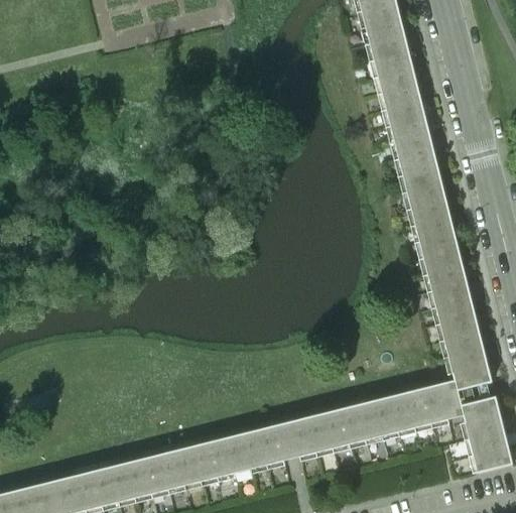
[(359,0),(362,10),(397,1),(397,0),(359,0)]
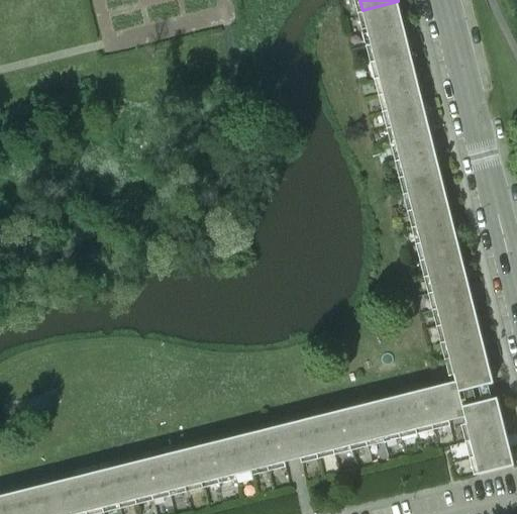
[(398,1),(363,10),(367,27),(402,18),(398,1)]
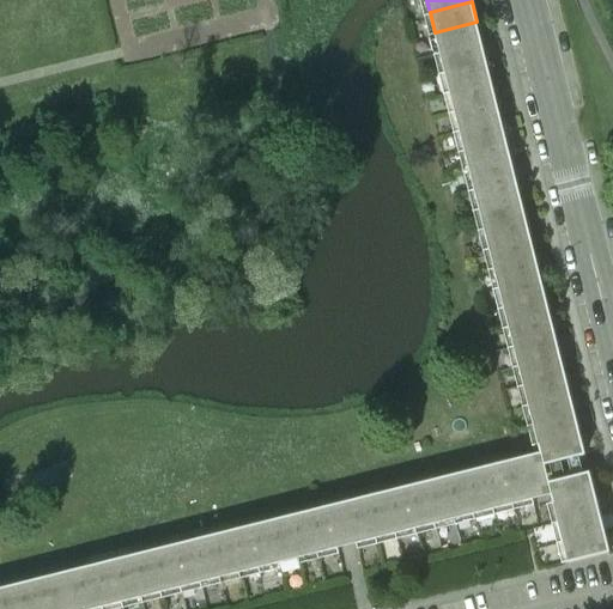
[(477,22),(435,32),(439,52),(481,41),(477,22)]
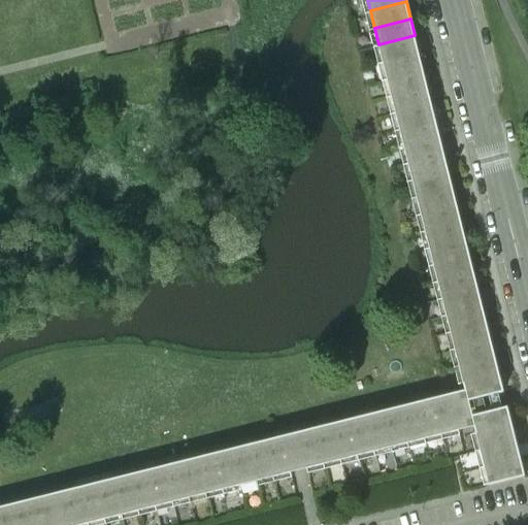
[(415,35),(378,44),(383,61),(419,52),(415,35)]
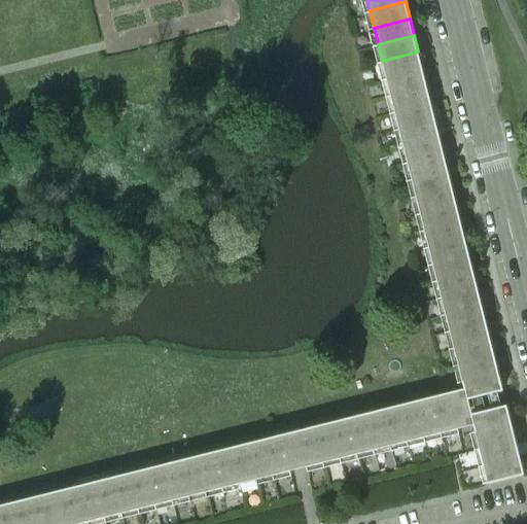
[(418,51),(382,61),(386,77),(422,69),(418,51)]
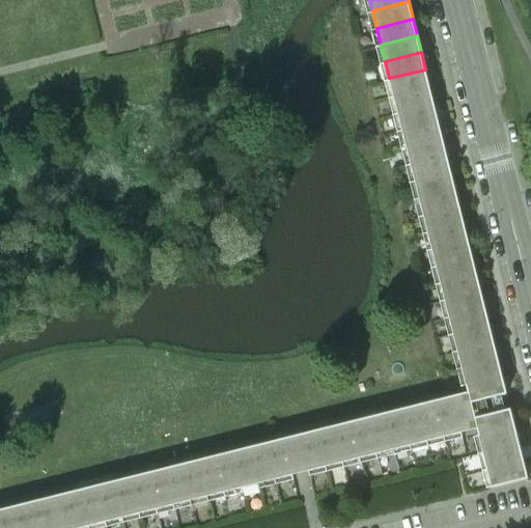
[(425,70),(389,78),(394,95),(429,86),(425,70)]
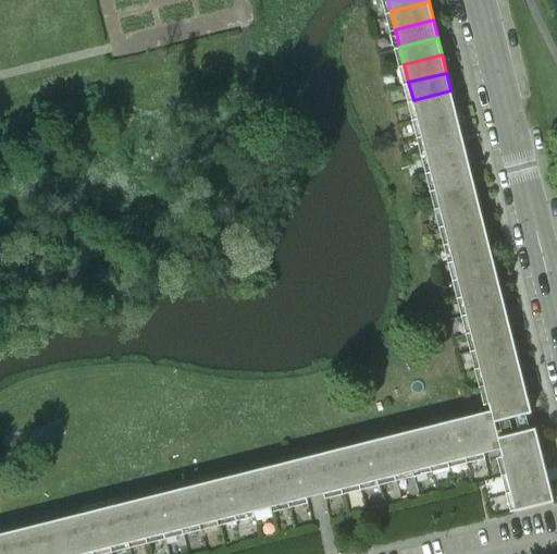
[(450,90),(413,100),(418,118),(456,108),(450,90)]
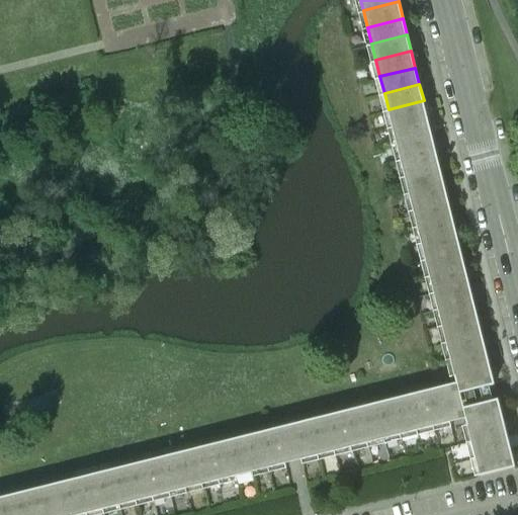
[(424,100),(389,109),(393,125),(428,117),(424,100)]
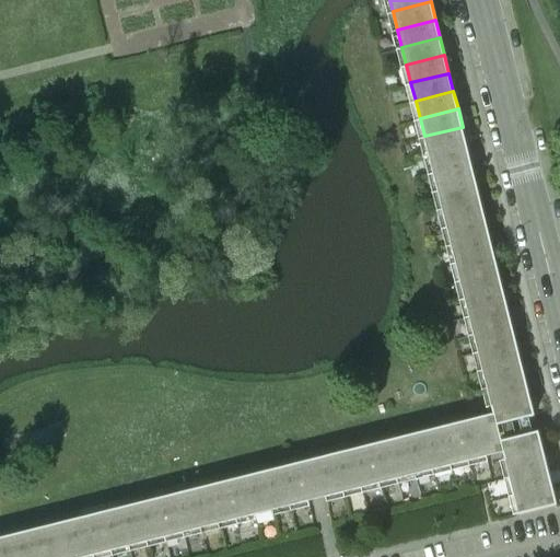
[(463,127),(424,136),(429,154),(467,144),(463,127)]
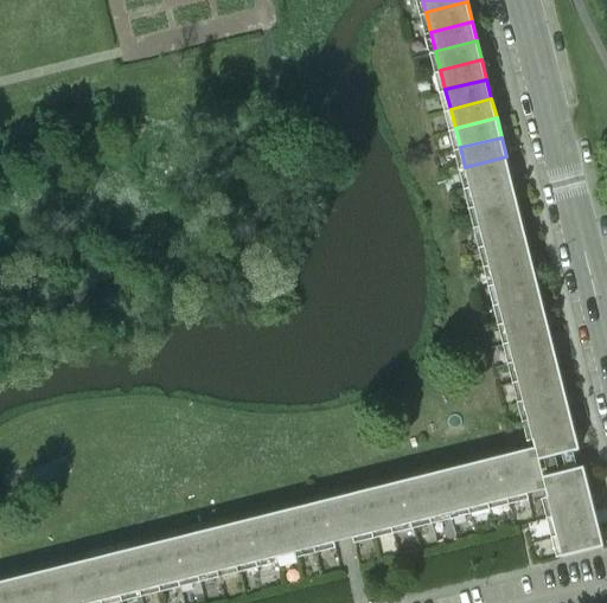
[(506,156),(465,167),(470,186),(511,175),(506,156)]
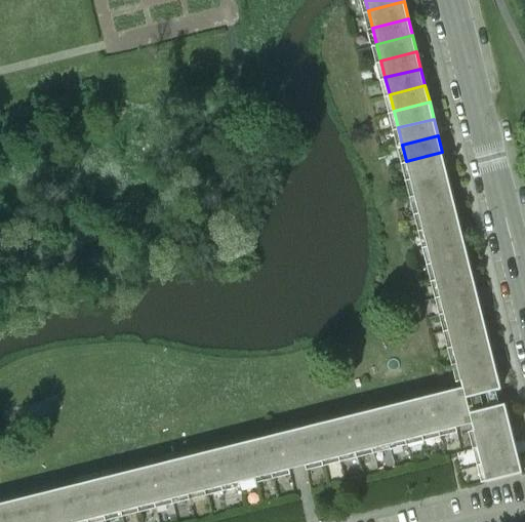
[(442,152),(406,161),(410,177),(446,169),(442,152)]
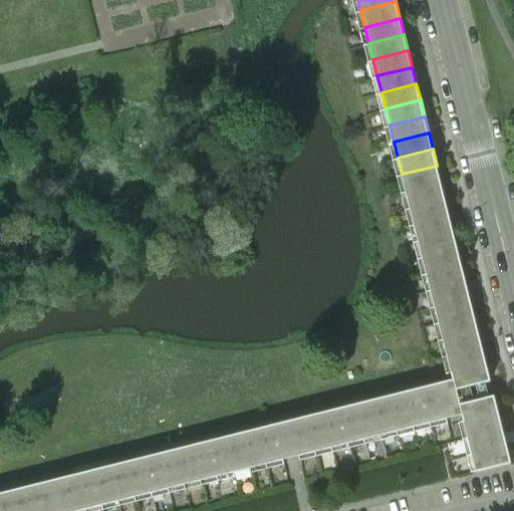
[(437,166),(402,174),(406,191),(441,182),(437,166)]
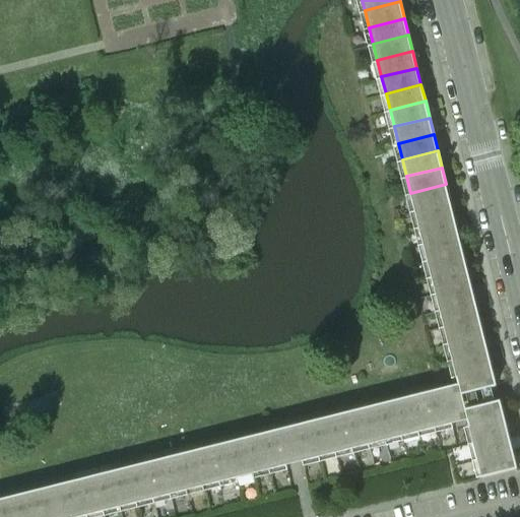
[(446,184),(410,193),(414,209),(450,200),(446,184)]
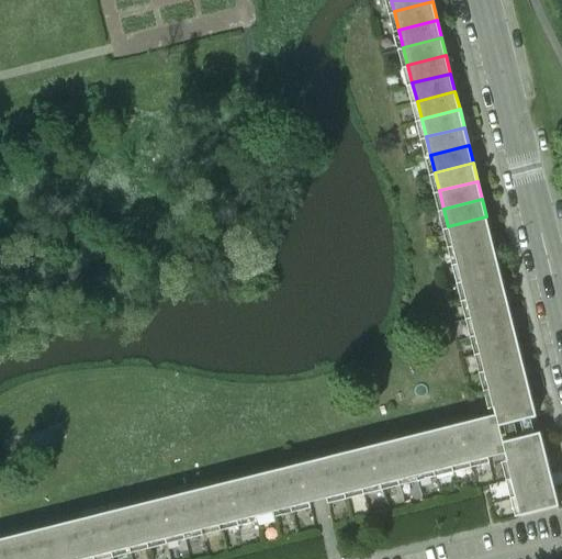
[(486,216),(448,226),(452,244),(491,234),(486,216)]
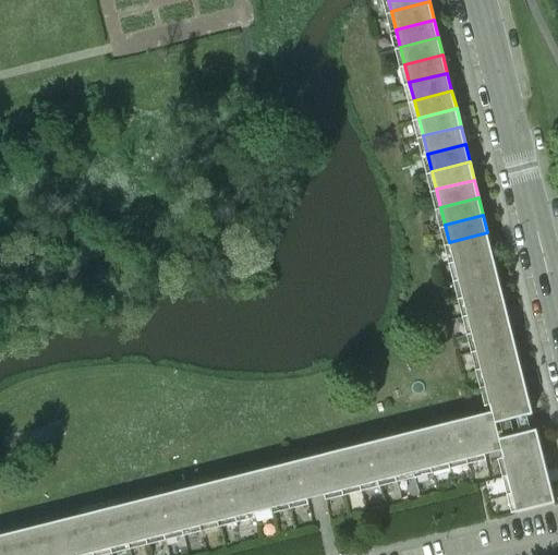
[(487,232),(449,242),(453,261),(492,251),(487,232)]
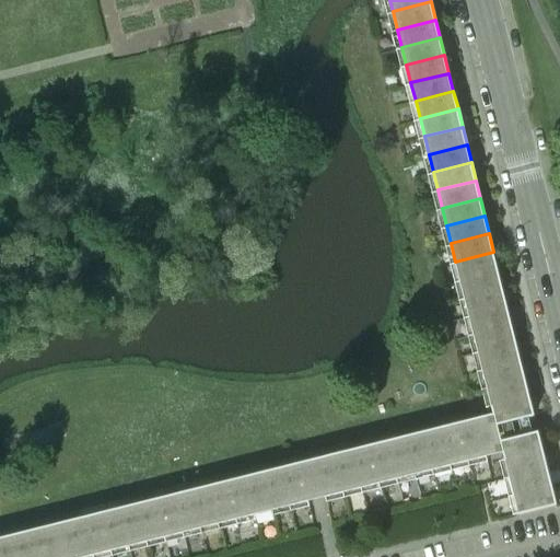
[(493,252),(455,262),(459,279),(498,269),(493,252)]
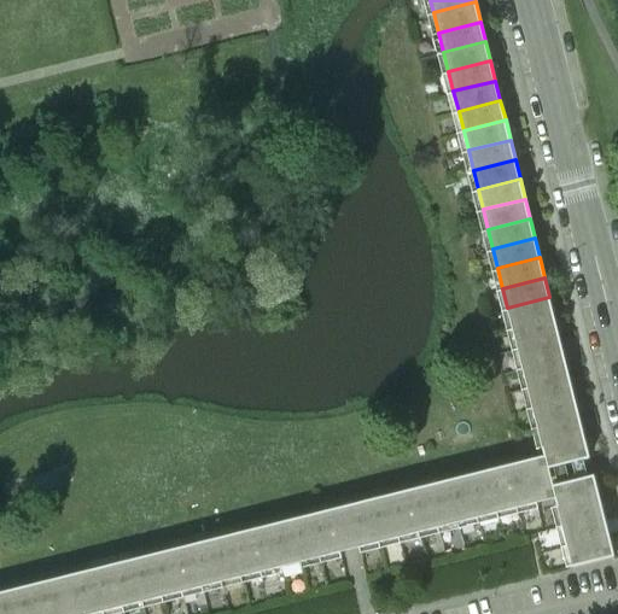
[(549,297),(507,308),(513,327),(555,316),(549,297)]
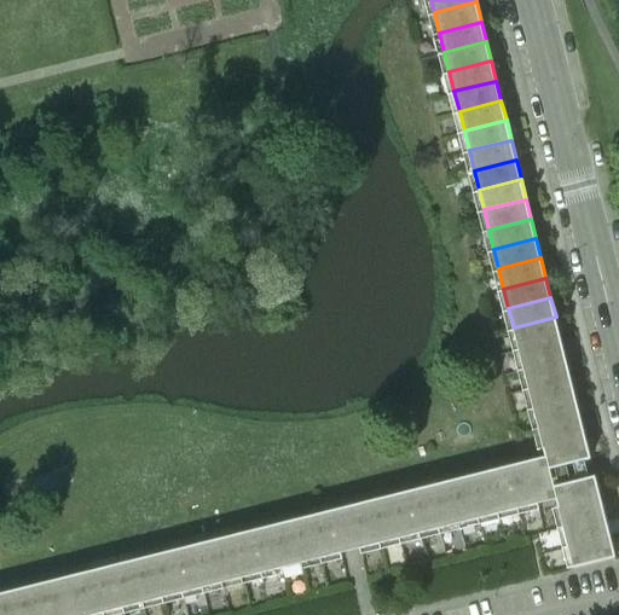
[(556,317),(514,328),(519,348),(561,337),(556,317)]
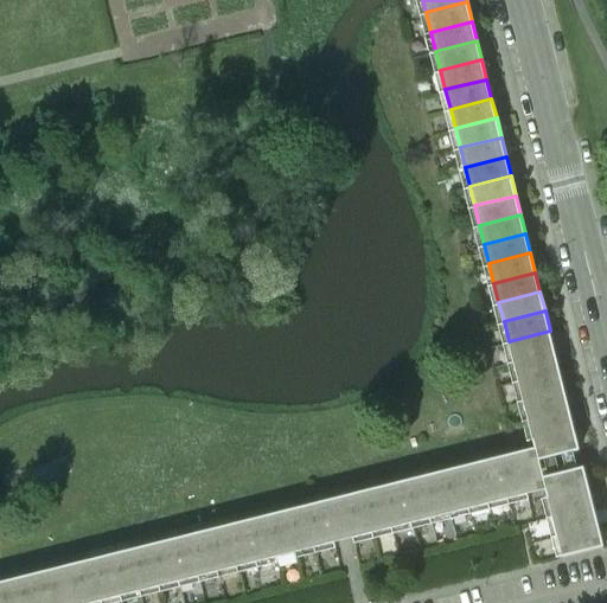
[(550,331),(509,341),(513,360),(555,350),(550,331)]
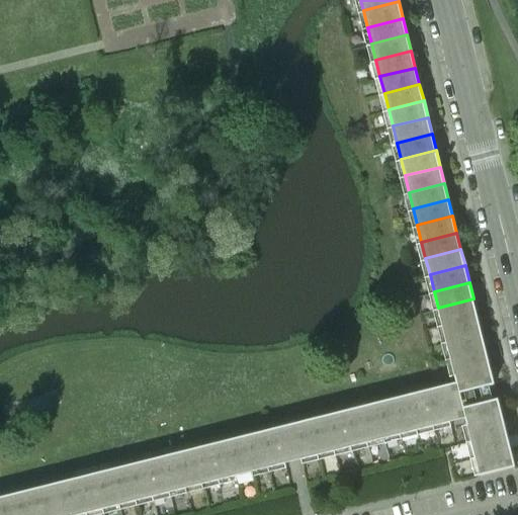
[(473,298),(438,308),(442,324),(478,315),(473,298)]
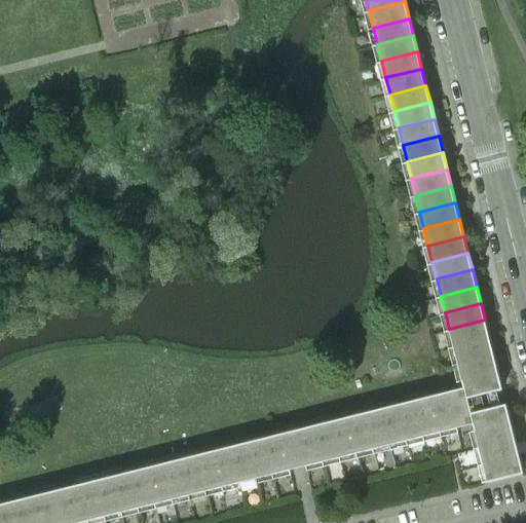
[(485,320),(449,329),(453,345),(489,337),(485,320)]
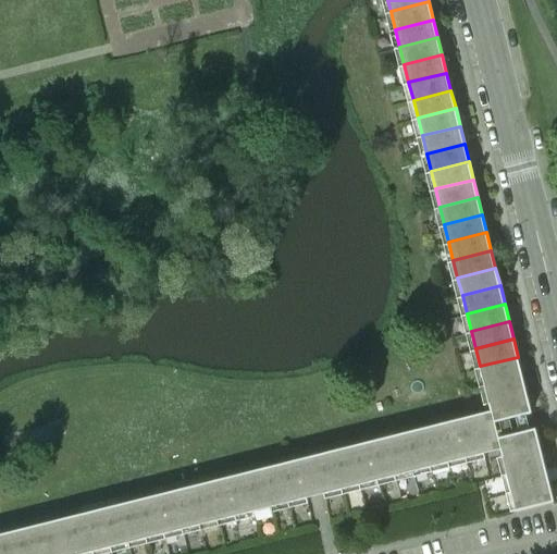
[(518,357),(480,366),(484,384),(522,374),(518,357)]
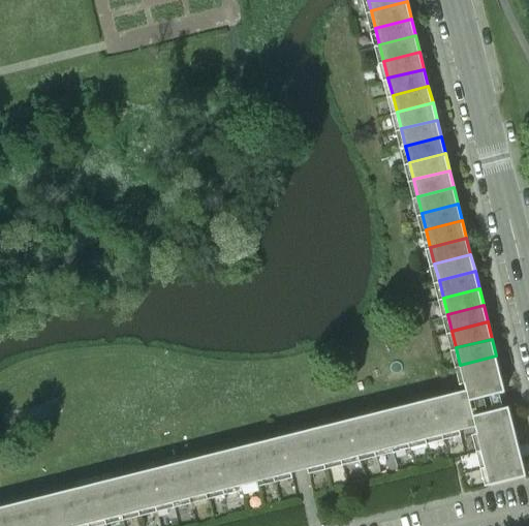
[(496,356),(460,365),(464,381),(500,372),(496,356)]
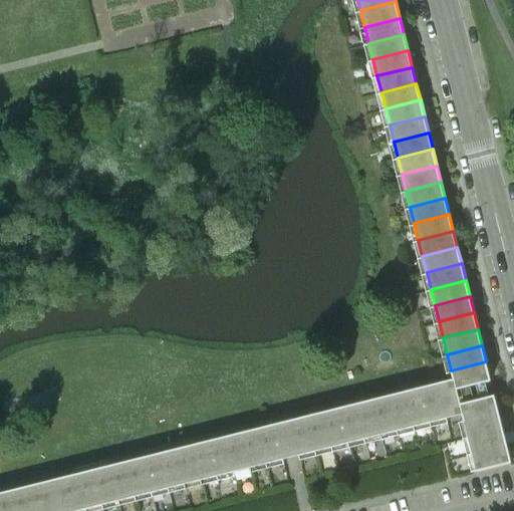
[(486,361),(451,370),(455,388),(490,379),(486,361)]
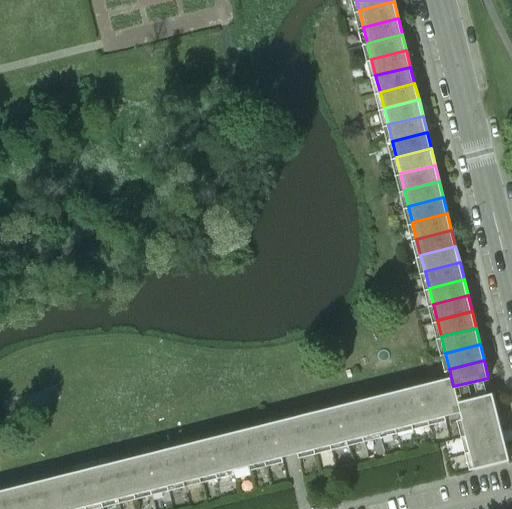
[(436,380),(419,384),(428,419),(445,415),(436,380)]
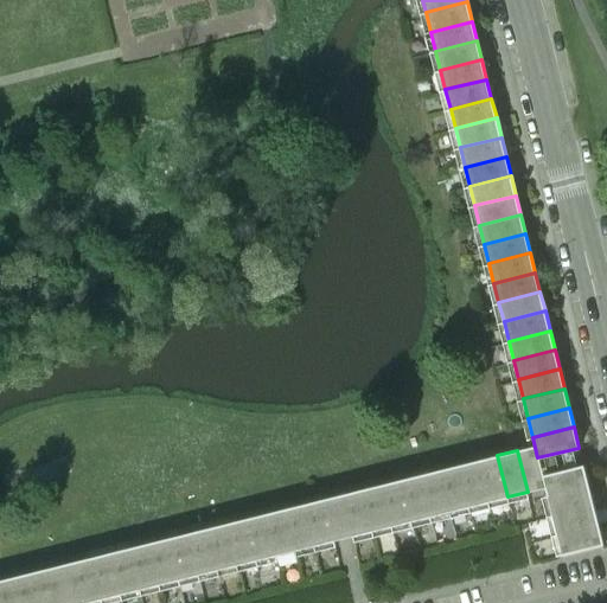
[(497,455),(478,460),(489,501),(508,496),(497,455)]
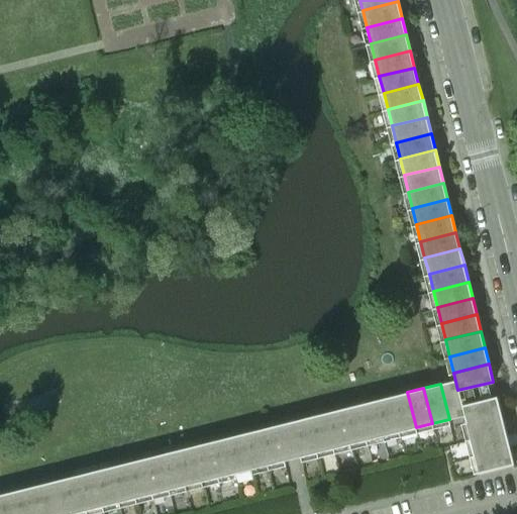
[(407,392),(391,396),(399,431),(416,427),(407,392)]
